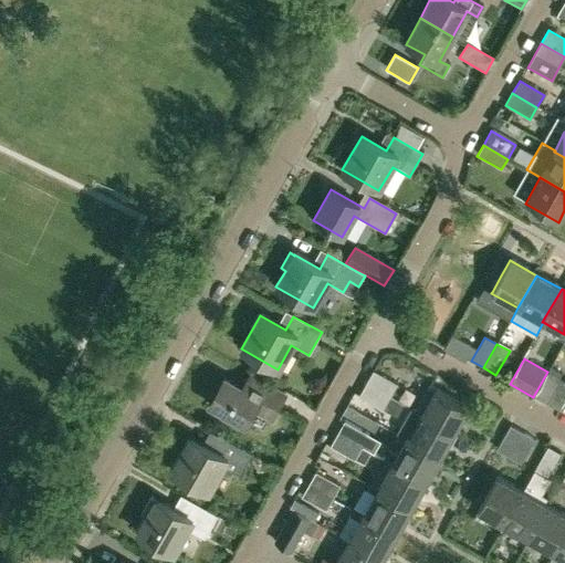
[(373,372),(366,384),(390,398),(397,386),(373,372)]
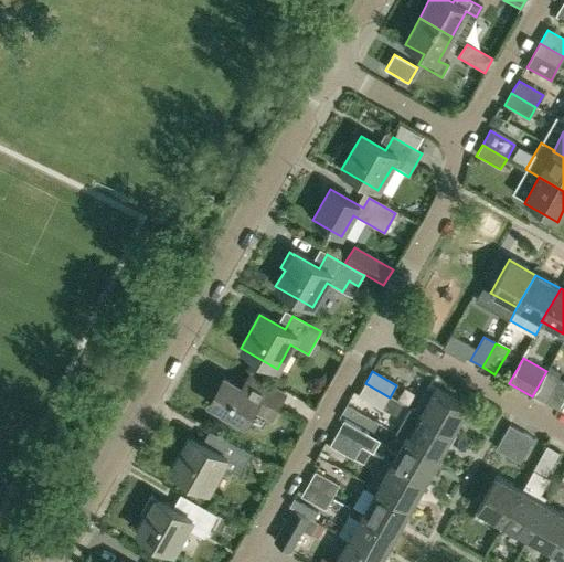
[(532,396),(547,404),(561,380),(546,371),(532,396)]
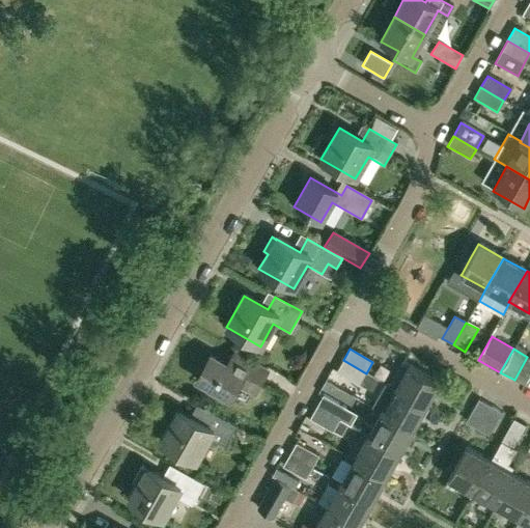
[(253,394),(267,370),(234,353),(227,365),(210,356),(197,380),(229,397),(235,385),(253,394)]
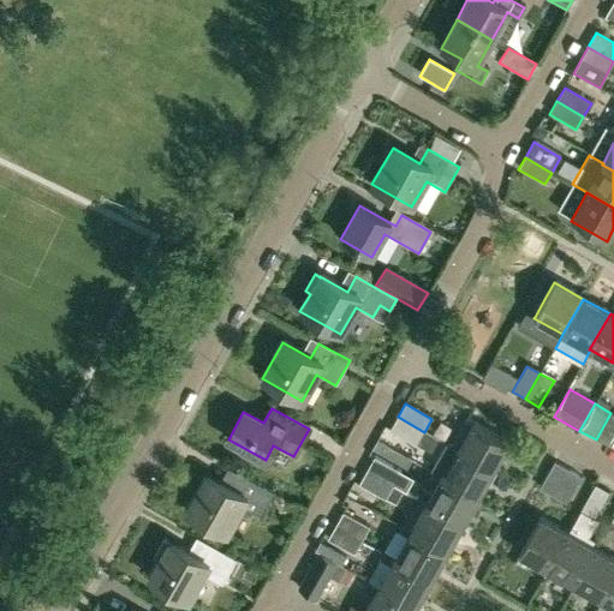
[(416,445),(424,432),(398,417),(389,431),(416,445)]
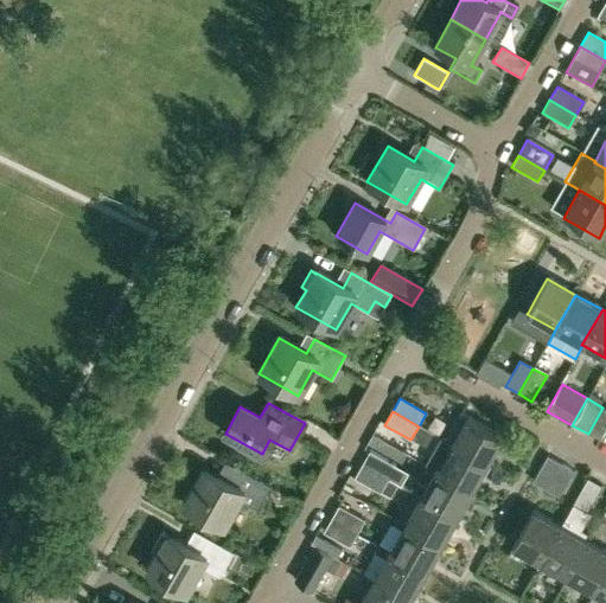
[(442,441),(451,446),(451,444),(486,466),(503,437),(467,417),(466,418),(460,415),(458,419),(455,417),(442,441)]
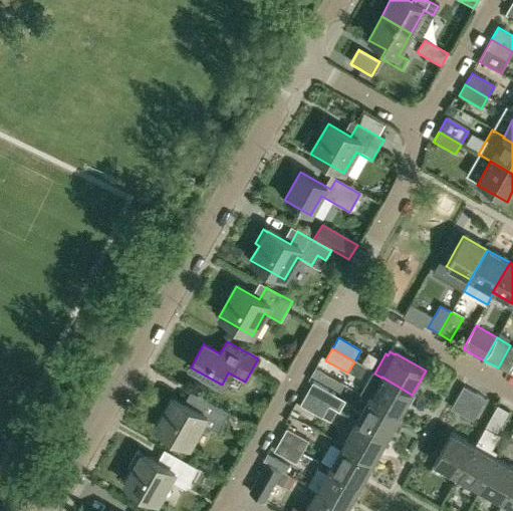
[(399,417),(412,395),(381,376),(381,377),(368,400),(399,417)]
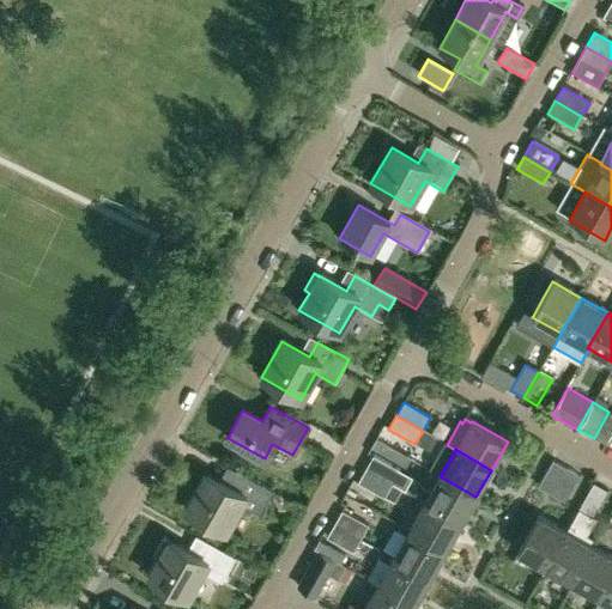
[(399,472),(373,456),(365,469),(392,485),(399,472)]
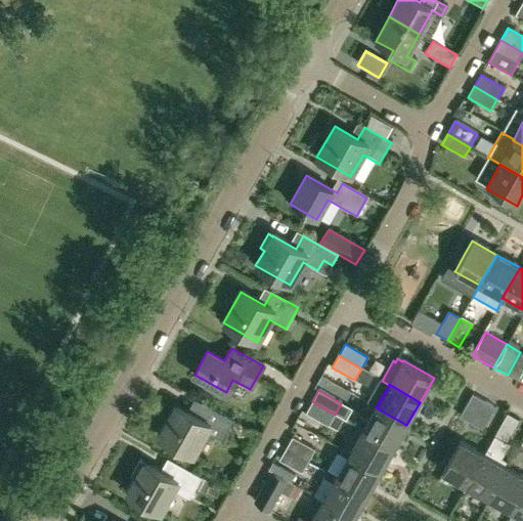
[(312,401),(305,414),(337,431),(344,420),(335,415),(312,401)]
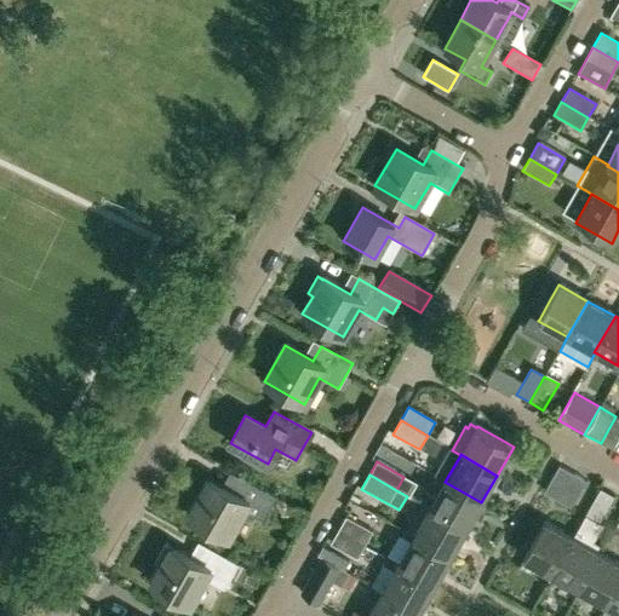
[(571,508),(585,482),(572,475),(557,501),(571,508)]
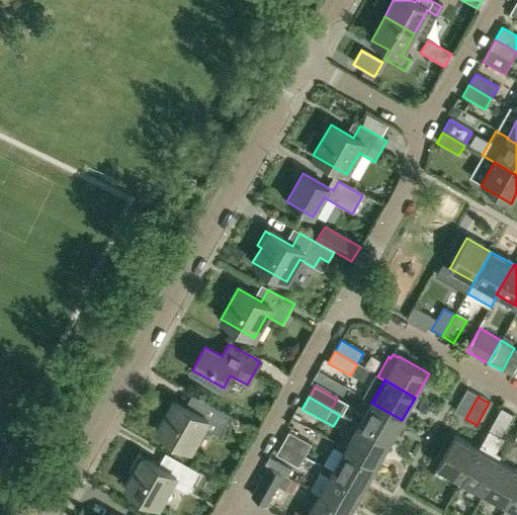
[(218,438),(231,416),(203,401),(196,414),(174,402),(157,432),(190,450),(201,429),(218,438)]
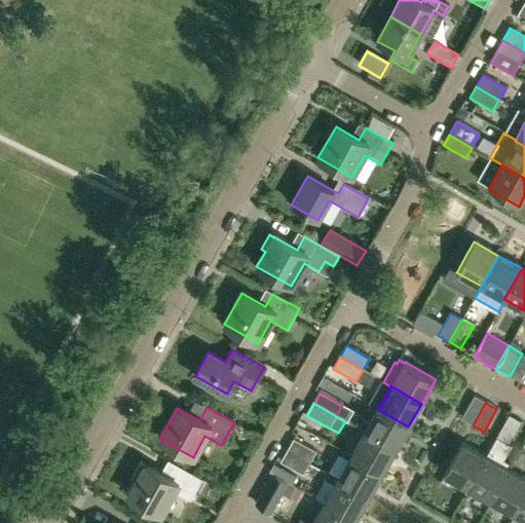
[(367,428),(357,423),(354,427),(364,433),(365,433),(395,450),(408,426),(377,409),(367,428)]
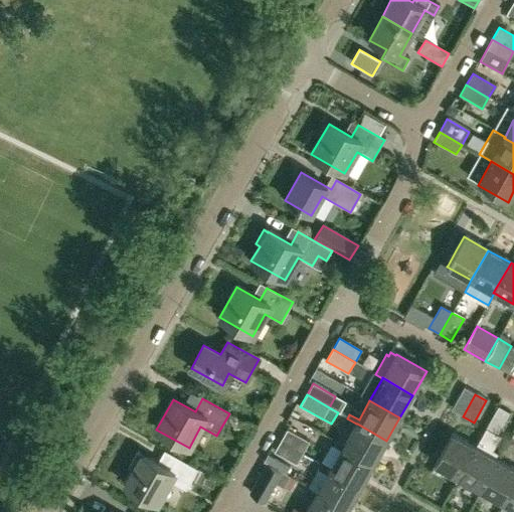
[(498,407),(485,430),(475,448),(458,479),(481,492),(498,461),(489,455),(499,437),(497,436),(509,413),(498,407)]
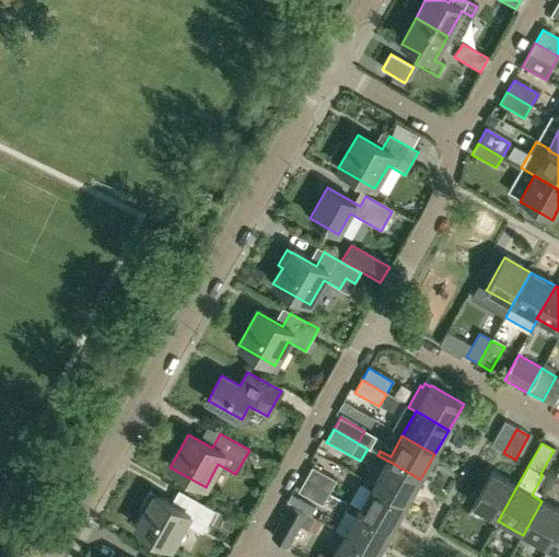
[(388,461),(387,461),(374,486),(407,505),(420,479),(388,461)]
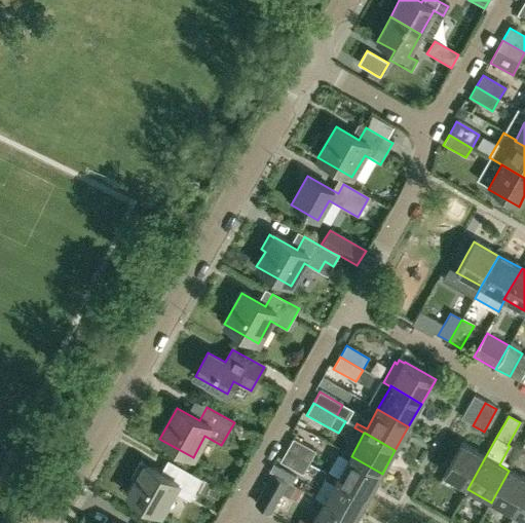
[(293,439),(286,451),(309,463),(315,452),(293,439)]
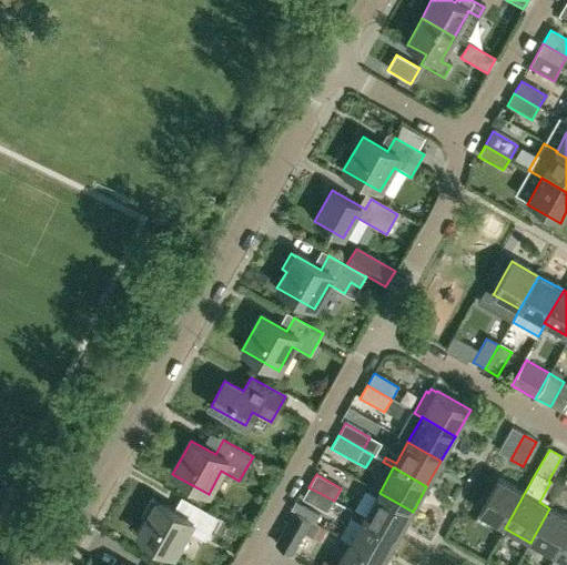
[(478,513),(505,528),(524,494),(498,478),(478,513)]
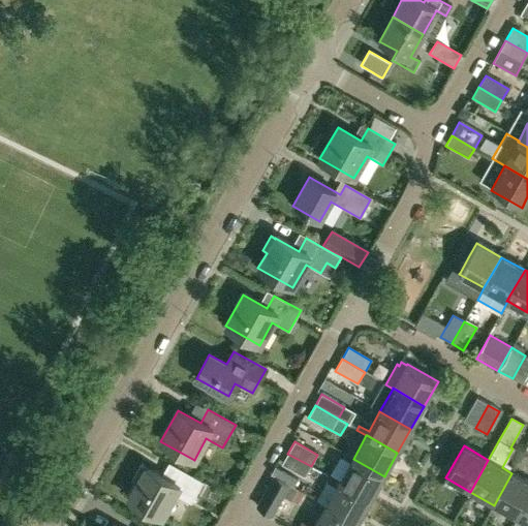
[(287,454),(281,465),(304,478),(311,466),(287,454)]
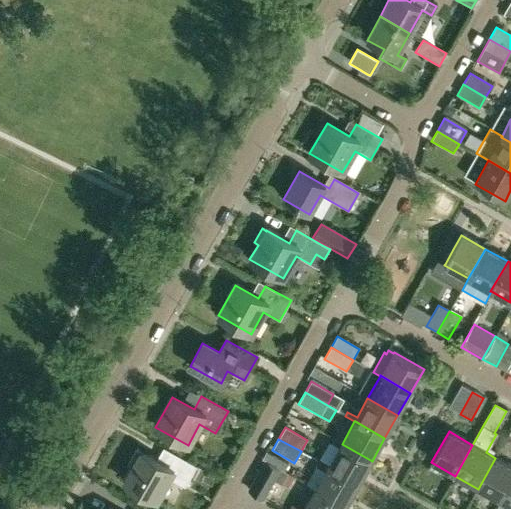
[(372,461),(342,444),(329,467),(359,484),(372,461)]
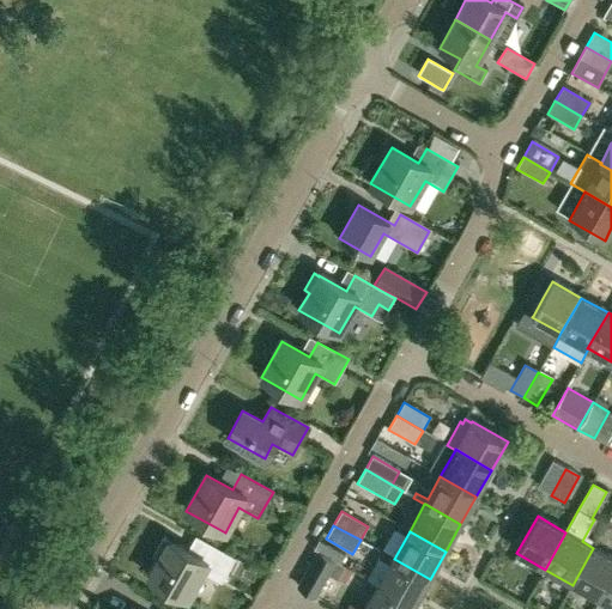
[(222,584),(235,560),(204,542),(195,556),(162,537),(151,555),(158,560),(147,577),(188,600),(203,573),(222,584)]
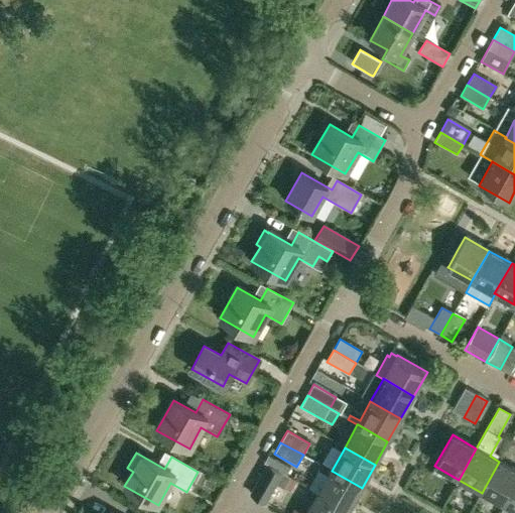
[(287,467),(268,456),(264,463),(283,474),(287,467)]
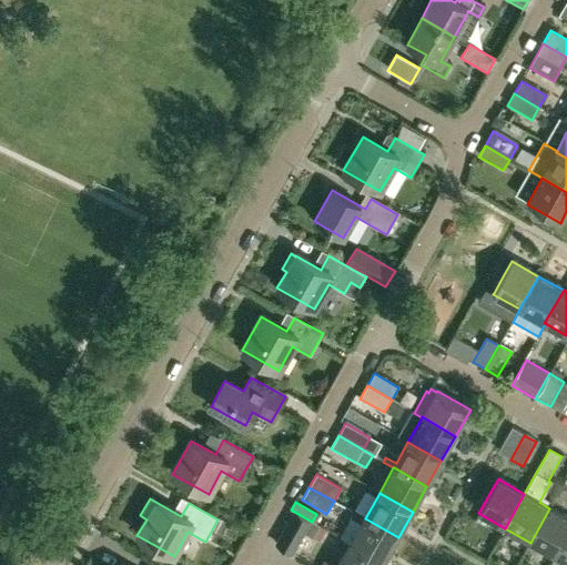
[(530,543),(557,557),(566,538),(566,517),(549,508),(530,543)]
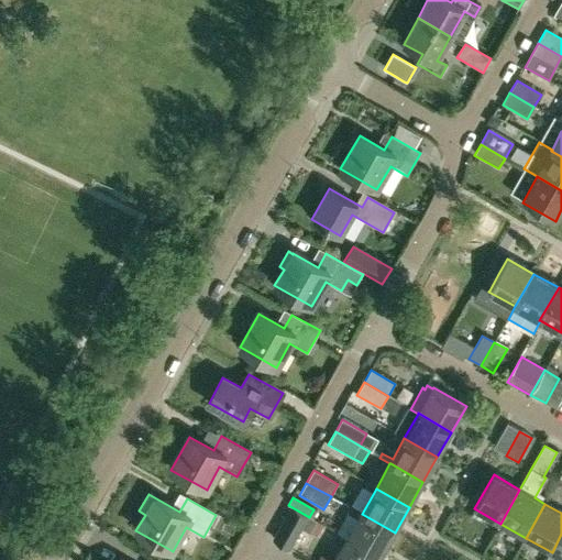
[(317,522),(291,508),(273,541),(289,551),(301,530),(309,535),(317,522)]
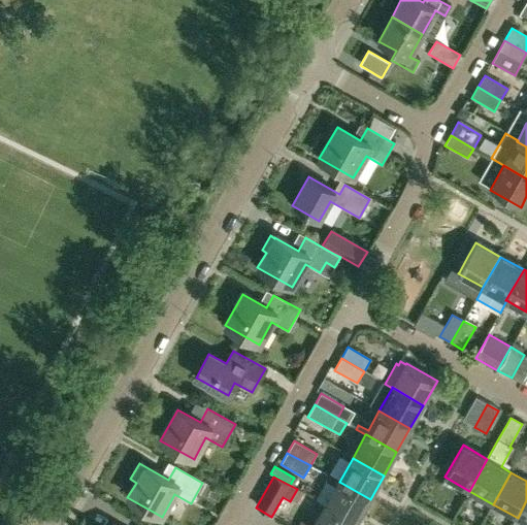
[(339,482),(326,505),(357,523),(370,499),(339,482)]
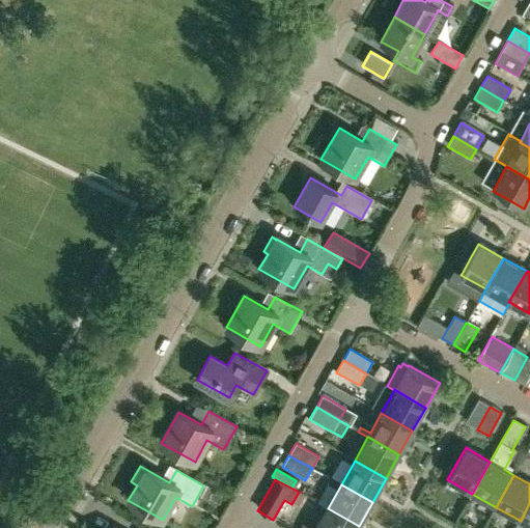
[(529,503),(521,521),(529,526),(529,503)]
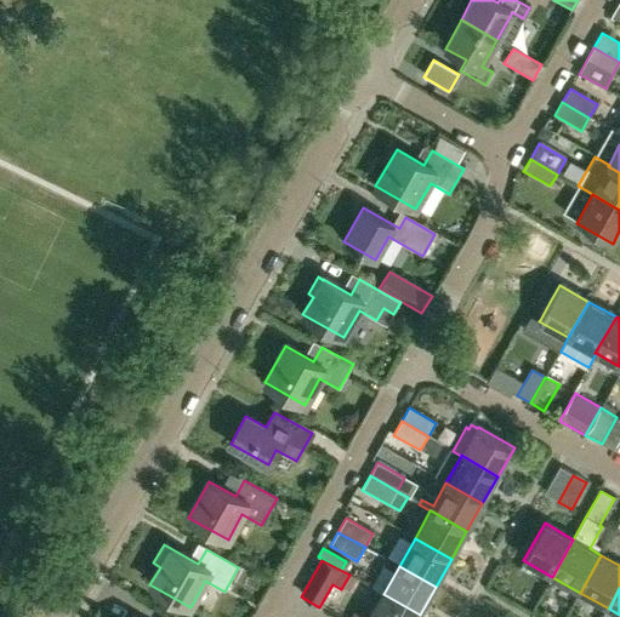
[(419,616),(420,615),(384,594),(369,616),(419,616)]
